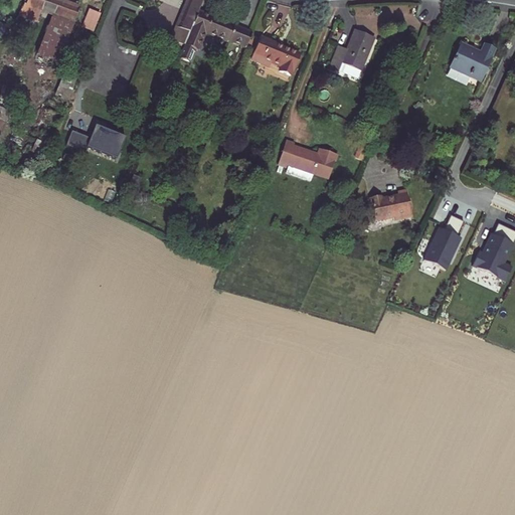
[(54,0),(28,0),(26,7),(40,12),(77,24),(82,10),(54,0)]
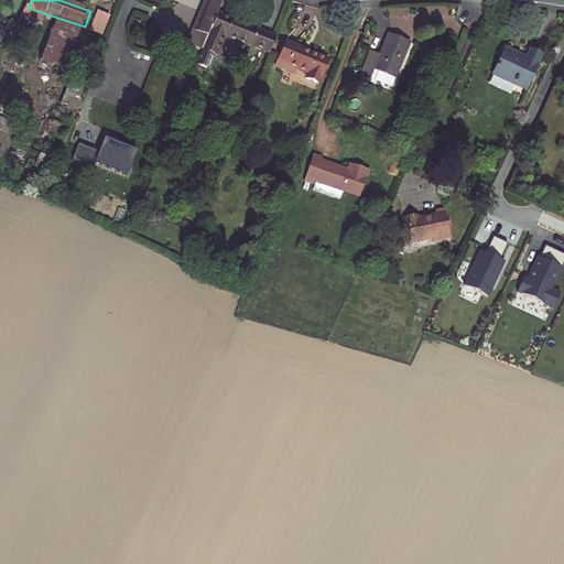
[(201,50),(216,12),(220,0),(180,0),(182,1),(182,0),(207,0),(193,34),(192,33),(186,44),(193,47),(201,50)]
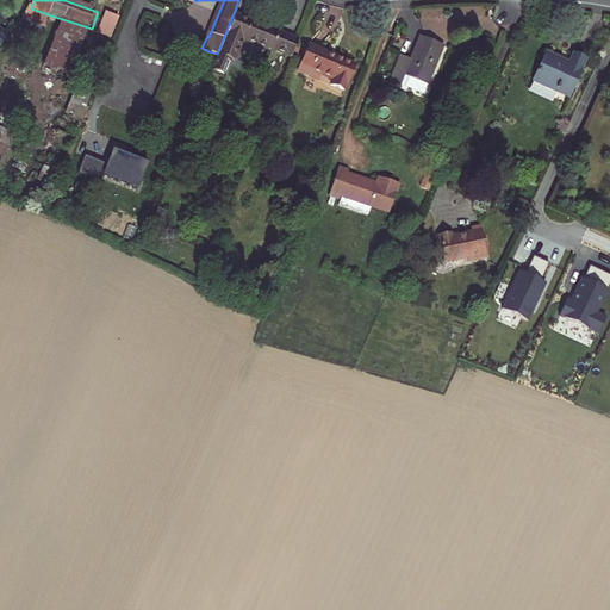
[(29,7),(20,26),(32,31),(33,26),(43,29),(48,14),(31,8),(29,7)]
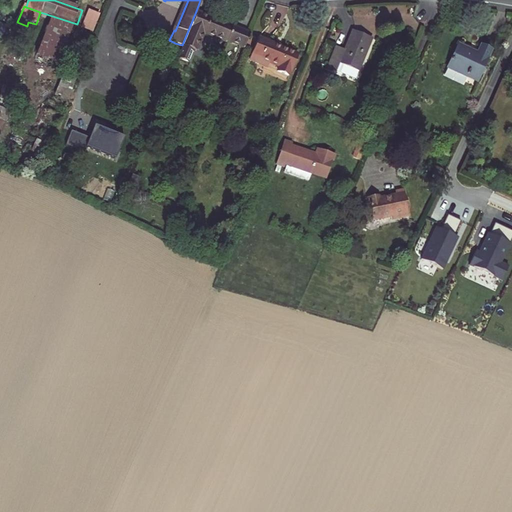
[(80,28),(93,33),(100,14),(87,10),(80,28)]
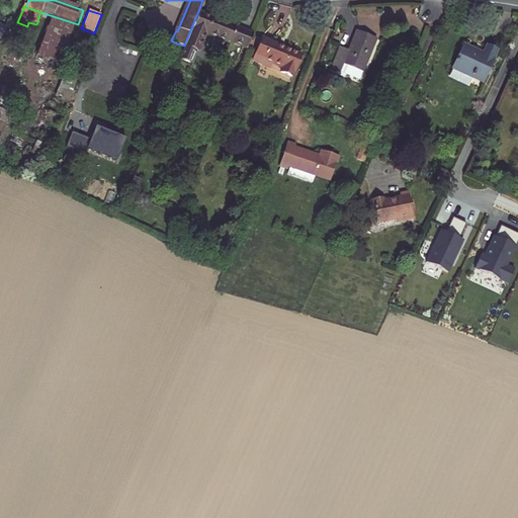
[(196,51),(197,52),(205,33),(228,44),(230,40),(246,48),(252,33),(198,11),(184,46),(186,48),(196,51)]
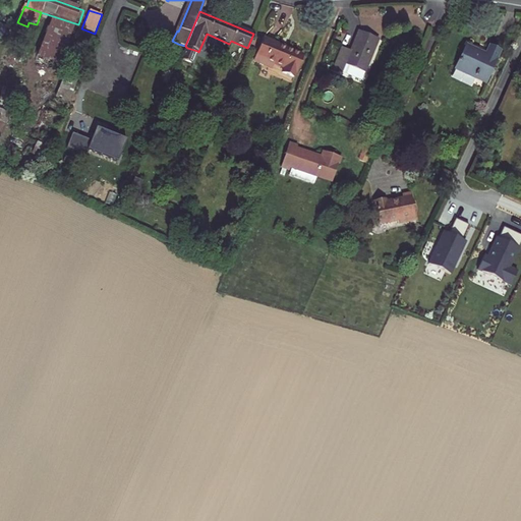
[(335,70),(344,74),(347,65),(366,72),(380,40),(360,33),(352,52),(344,49),(335,70)]
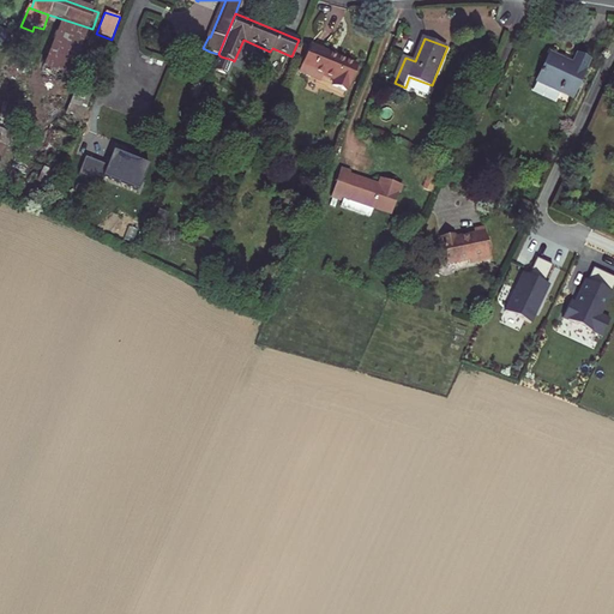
[(313,44),(301,72),(312,77),(315,68),(337,78),(335,86),(348,91),(360,64),(313,44)]
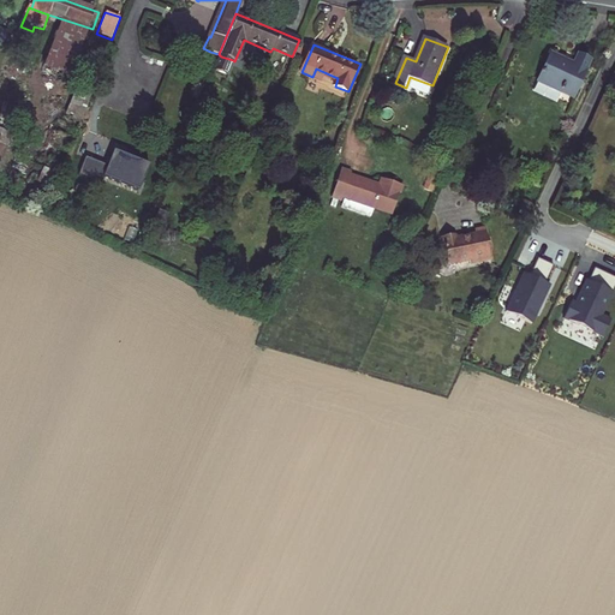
[(210,52),(203,48),(199,55),(208,59),(210,52)]
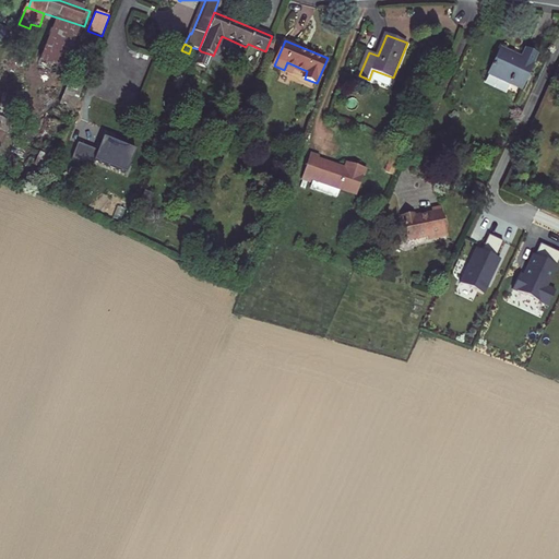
[(212,55),(201,51),(195,64),(205,69),(212,55)]
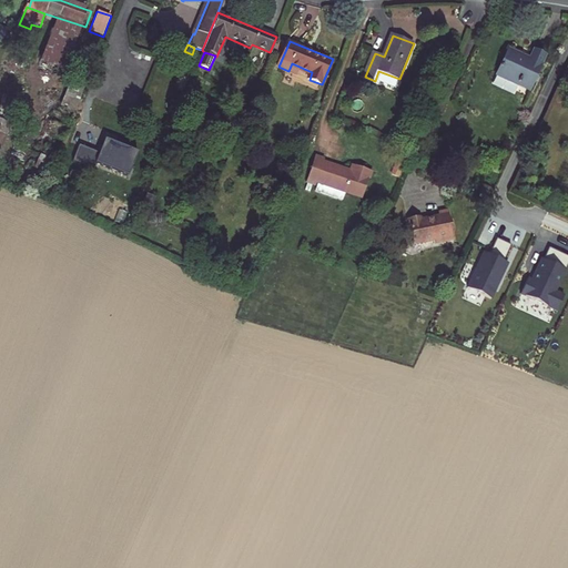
[(527,61),(506,52),(496,74),(493,84),(513,93),(515,89),(525,93),(540,59),(530,56),(527,61)]
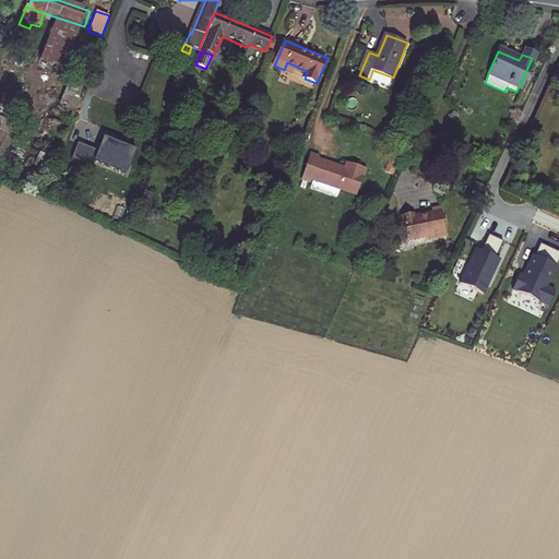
[(390,87),(393,78),(372,70),(369,80),(390,87)]
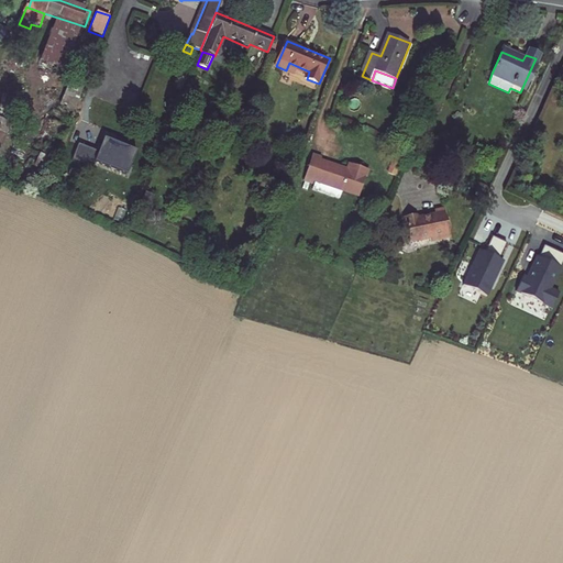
[(129,177),(138,153),(105,140),(99,154),(79,146),(74,162),(94,170),(96,165),(129,177)]
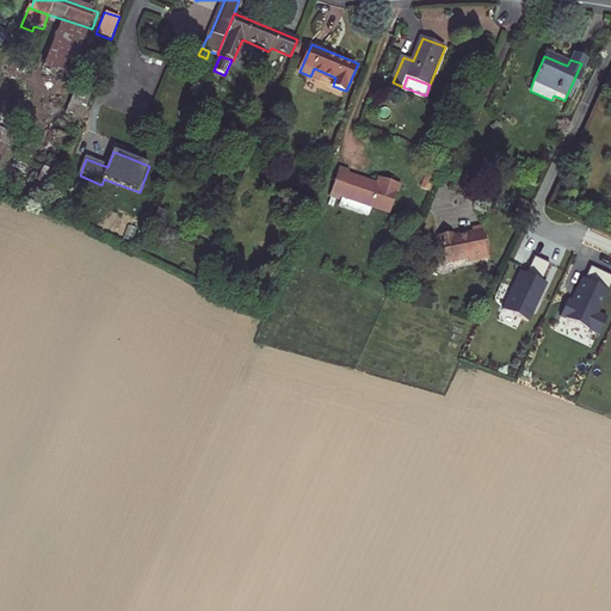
[(347,192),(376,203),(396,211),(407,184),(387,177),(384,185),(355,173),(356,168),(347,165),(338,192),(346,196),(347,192)]
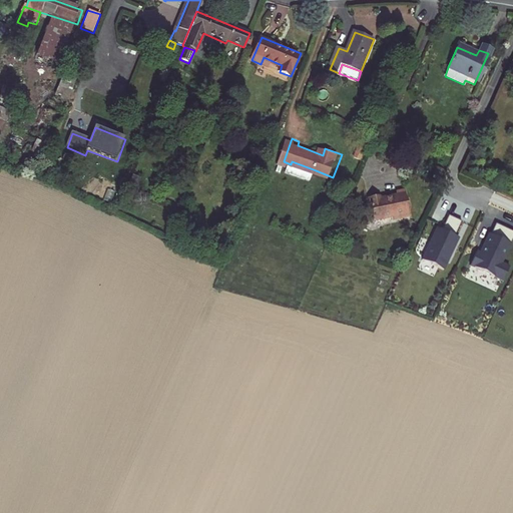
[(361,140),(355,154),(362,157),(368,143),(361,140)]
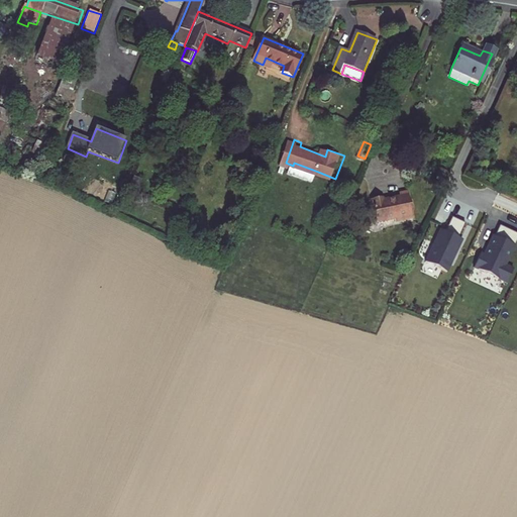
[(293,166),(291,171),(315,181),(318,172),(294,163),(293,166)]
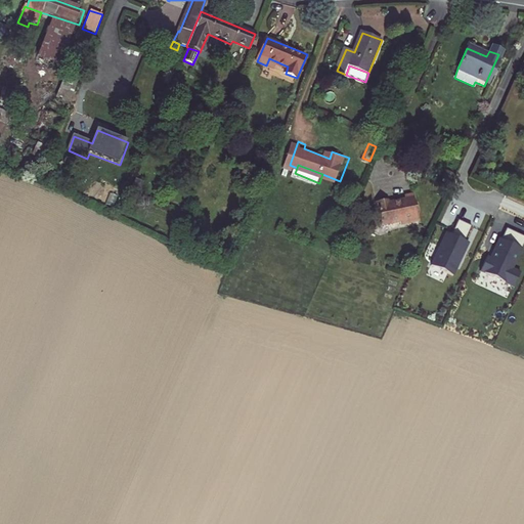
[(410,217),(411,220),(420,218),(413,190),(404,192),(405,197),(389,201),(388,197),(377,200),(382,224),(400,219),(410,217)]
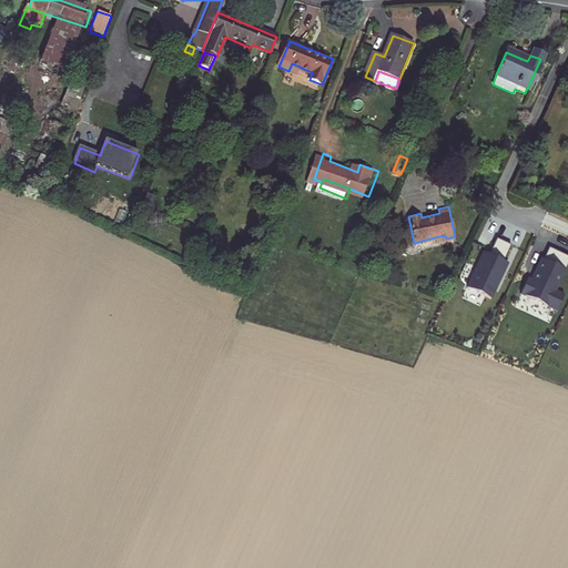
[(505,272),(509,262),(506,261),(513,244),(498,237),(490,254),(486,251),(469,287),(493,298),(503,276),(501,275),(504,271),(505,272)]
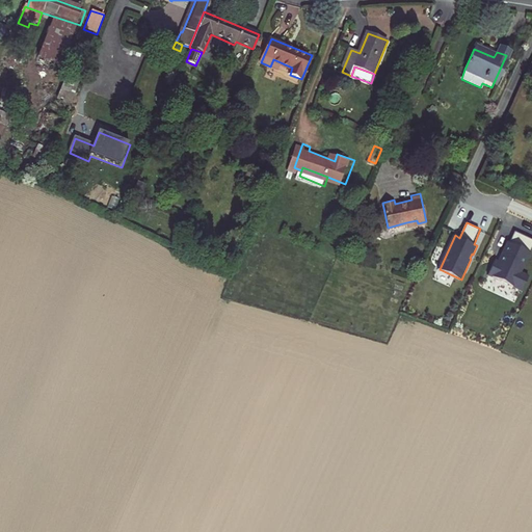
[(524,293),(530,278),(522,274),(531,253),(531,241),(516,234),(511,244),(509,243),(504,256),(506,256),(501,265),(500,264),(496,263),(489,276),(502,283),(502,282),(511,286),(511,287),(524,293)]
